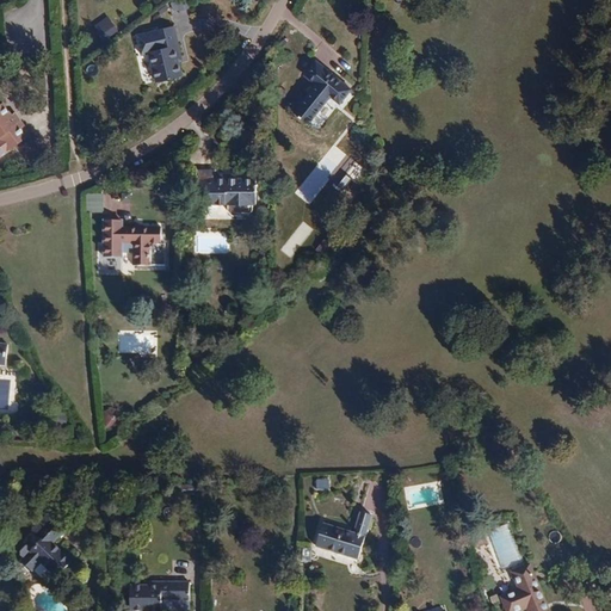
[(187,0),(178,0),(171,1),(173,12),(190,8),(187,0)]
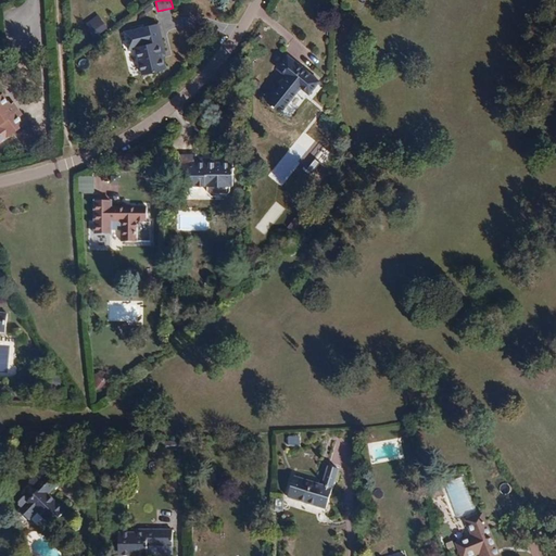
[(100,14),(91,19),(100,34),(108,28),(100,14)]
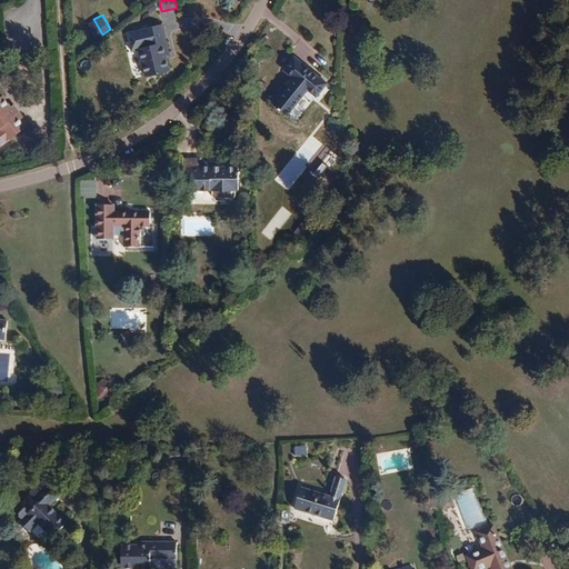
[(165,53),(168,52),(161,25),(145,29),(149,47),(138,49),(145,77),(169,71),(166,57),(165,53)]
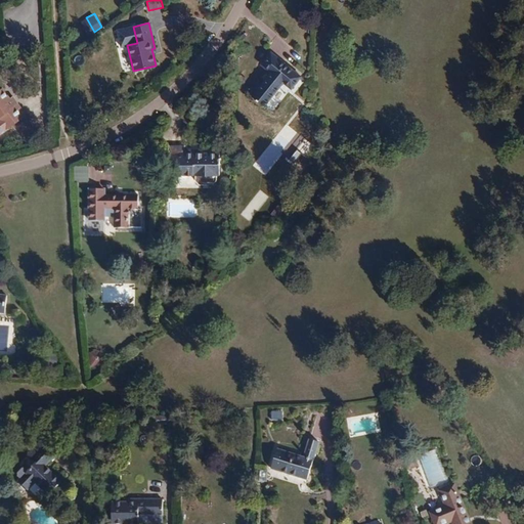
[(300,77),(271,54),(262,64),(271,73),(252,97),(264,106),(284,82),(291,88),(300,77)]
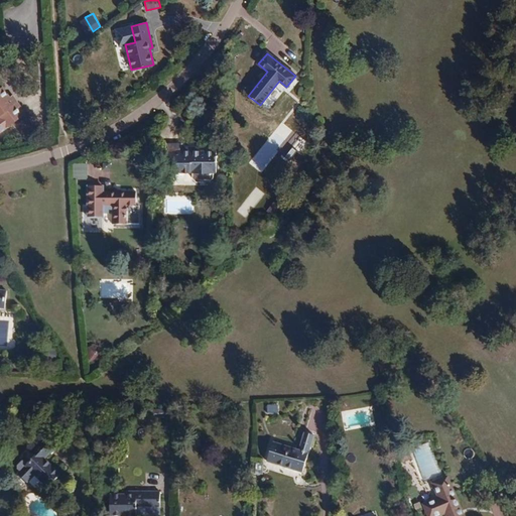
[(25,114),(17,104),(14,106),(9,98),(2,88),(0,89),(0,119),(6,128),(25,114)]
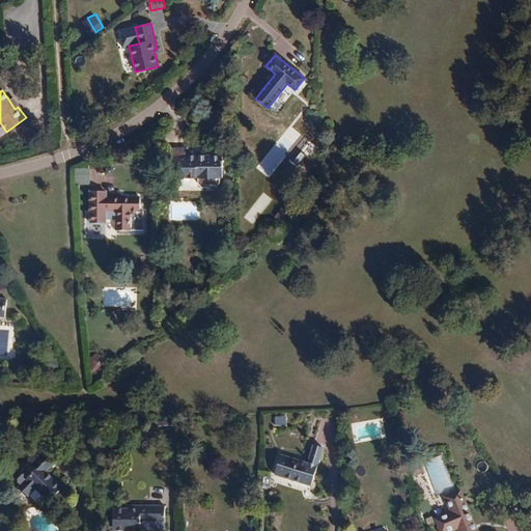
[(12,99),(9,101),(15,109),(18,107),(12,99)]
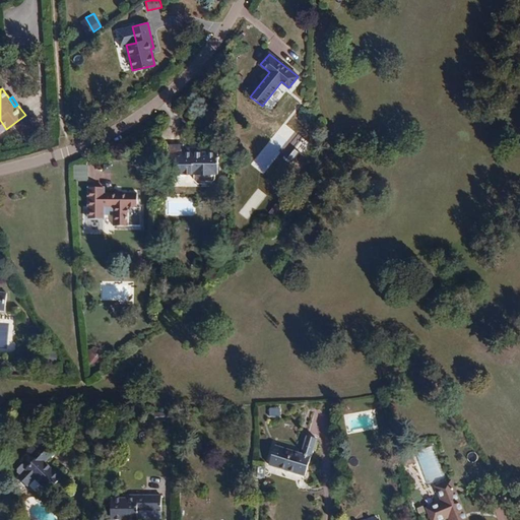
[(202,151),(202,148),(184,147),(168,147),(167,164),(167,170),(176,170),(176,173),(193,173),(193,179),(197,183),(209,183),(214,179),(214,174),(217,174),(217,151),(206,151),(202,151)]
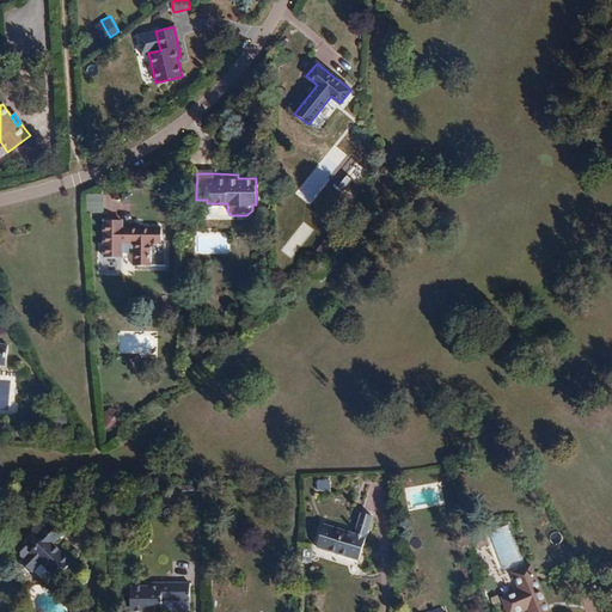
[(104,194),(87,194),(87,212),(104,213),(104,194)]
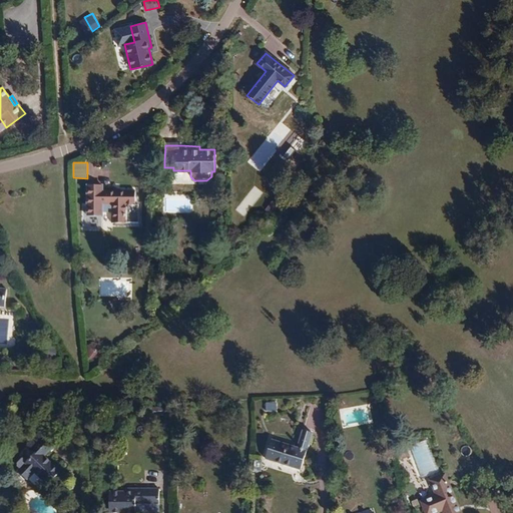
[(106,186),(86,186),(86,199),(104,200),(104,205),(111,205),(111,223),(125,223),(125,205),(134,205),(135,191),(106,190),(106,186)]
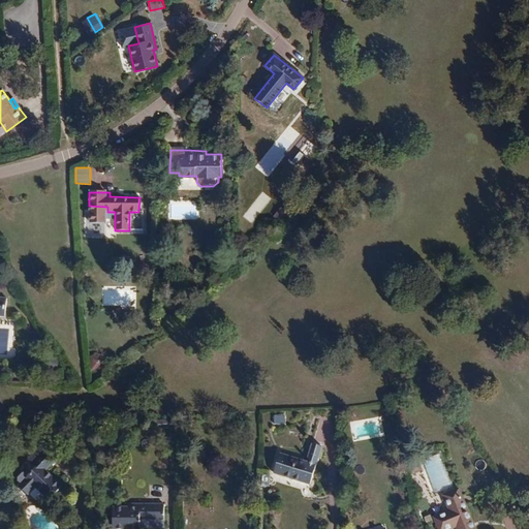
[(285,425),(285,414),(274,414),(274,425),(285,425)]
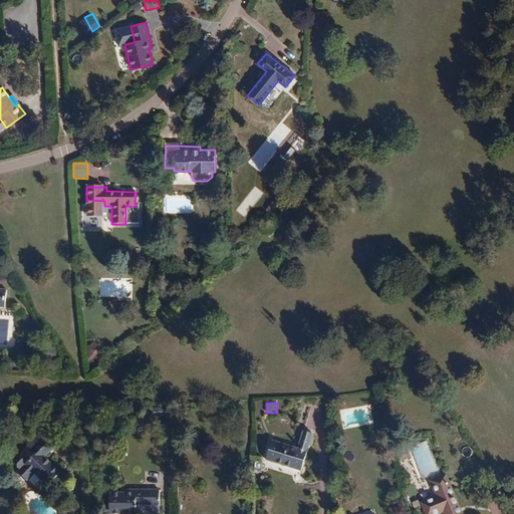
[(26,446),(35,454),(17,473),(26,481),(34,473),(47,486),(60,473),(44,458),(57,444),(42,430),(26,446)]
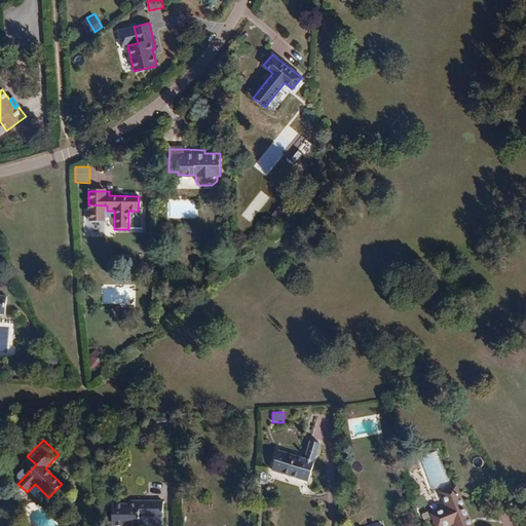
[(277,450),(271,471),(307,482),(320,444),(309,441),(303,458),(277,450)]
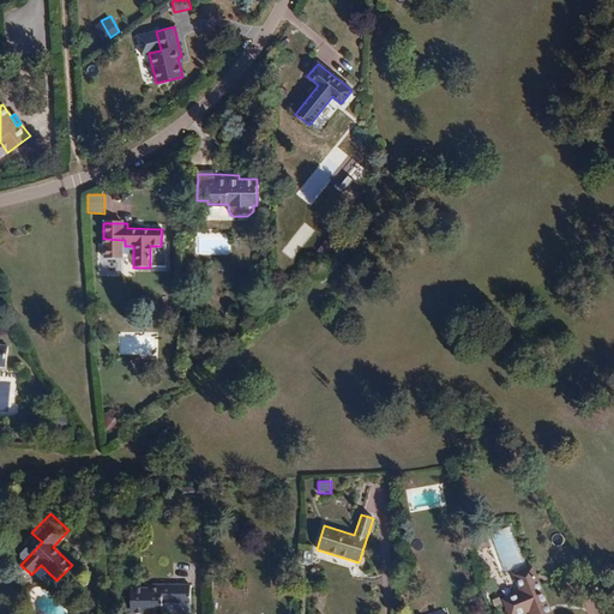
[(551,613),(531,567),(515,575),(522,593),(504,600),(509,613),(519,613),(529,611),(530,613),(551,613)]
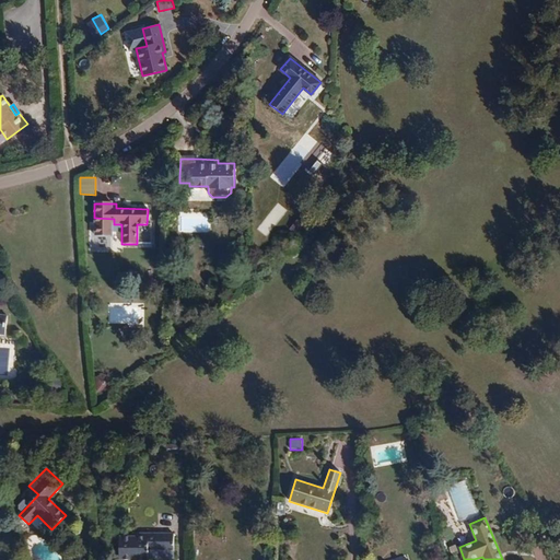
[(173,533),(136,533),(136,537),(132,537),(119,536),(118,559),(172,559),(173,550),(173,533)]
